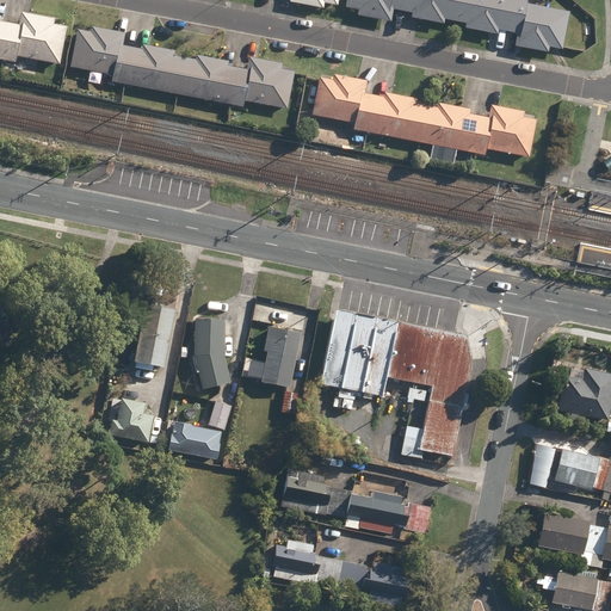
[(405,0),(347,0),(346,7),(360,11),(359,16),(392,23),(394,10),(402,12),(405,0)]
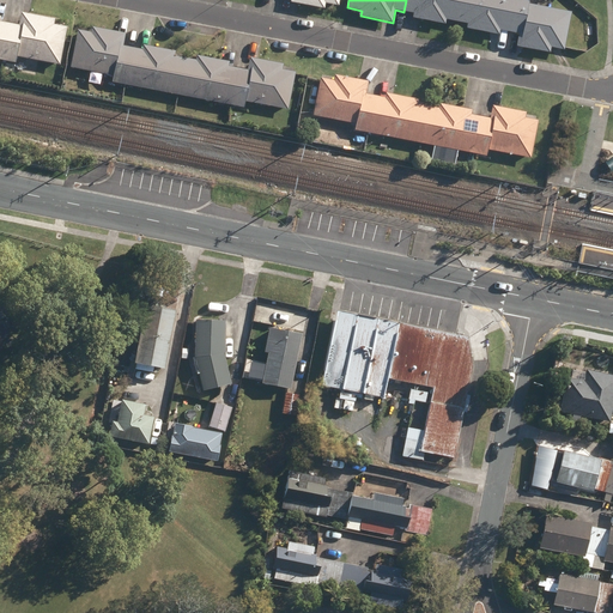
[(460,0),(406,0),(404,12),(414,13),(413,18),(447,25),(448,20),(456,22),(460,0)]
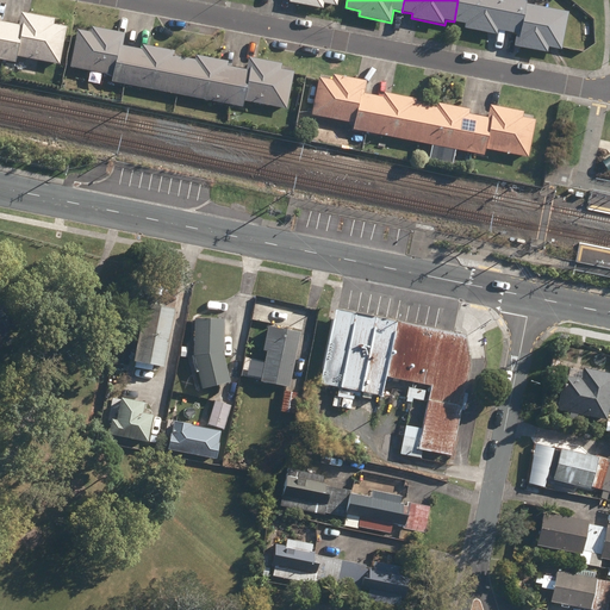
[(512,0),(458,0),(454,22),(467,24),(466,29),(497,36),(498,30),(506,32),(512,0)]
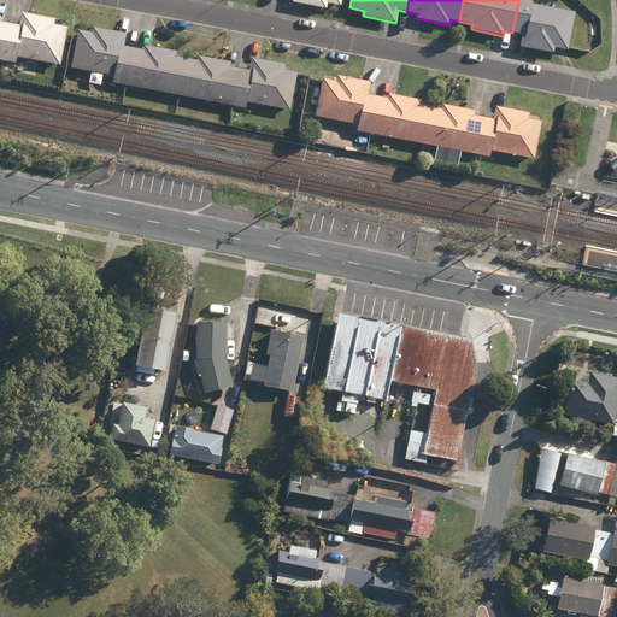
[(518,0),(512,33),(523,35),(521,47),(554,54),(556,48),(569,51),(577,13),(533,4),(533,0),(518,0)]
